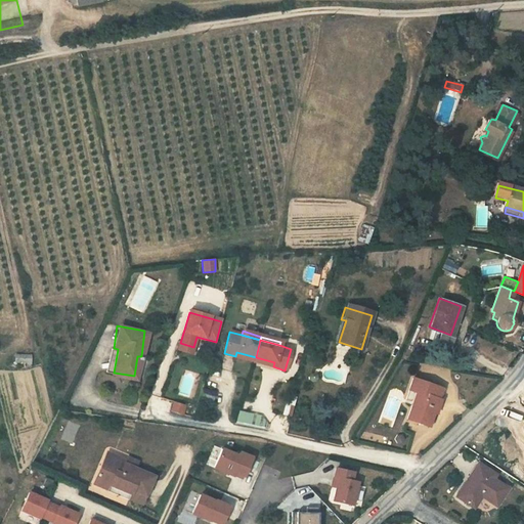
[(193,347),(180,343),(178,351),(191,355),(193,347)]
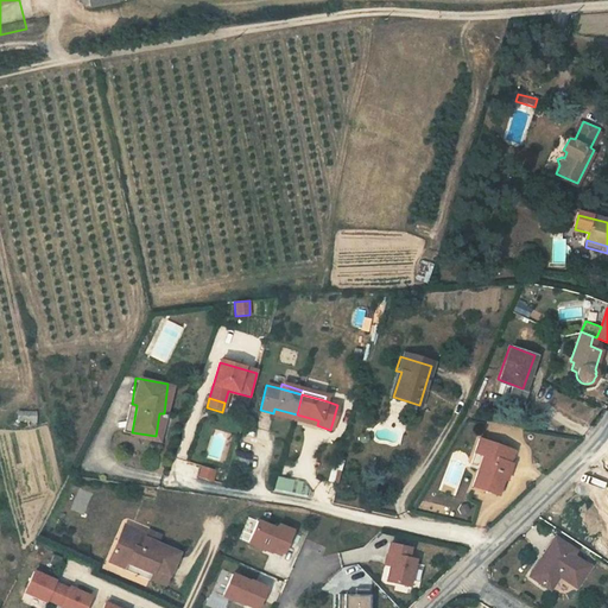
[(132,432),(137,405),(132,404),(126,404),(121,431),(132,432)]
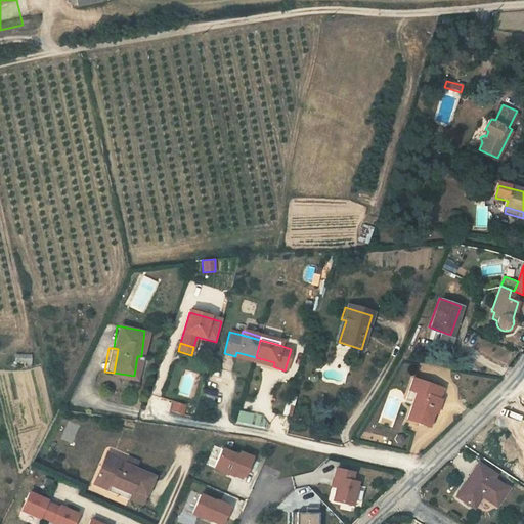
[(236,352),(235,356),(254,362),(256,357),(236,352)]
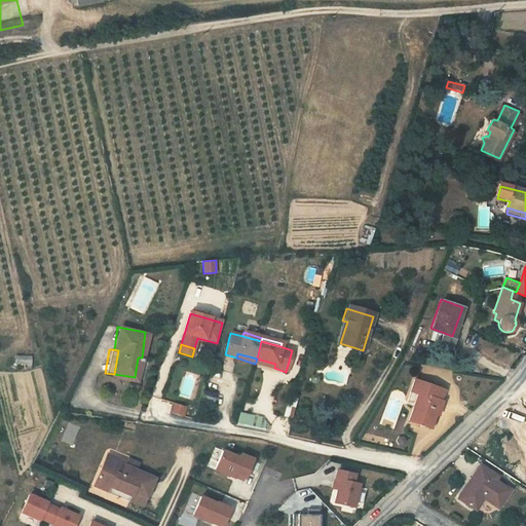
[(257,359),(255,364),(274,368),(275,364),(257,359)]
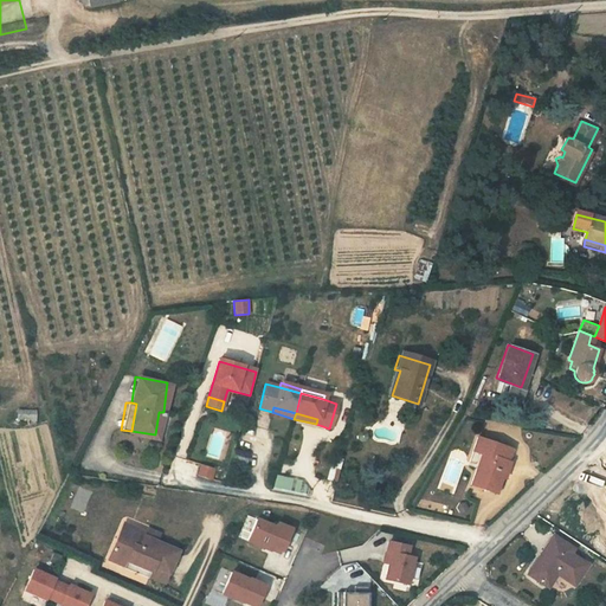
[(470,482),(498,491),(514,447),(481,436),(476,447),(482,450),(470,482)]
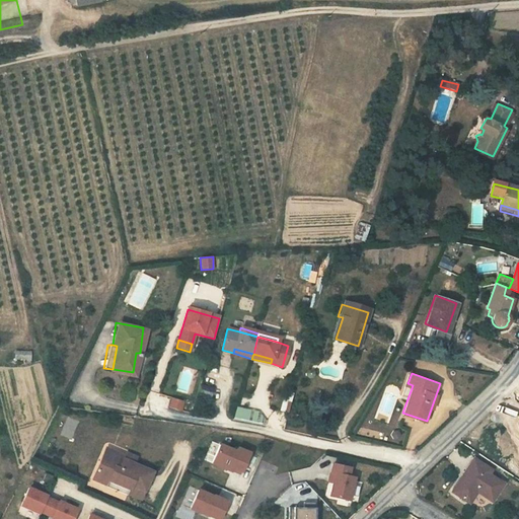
[(208,389),(201,387),(198,397),(205,399),(208,389)]
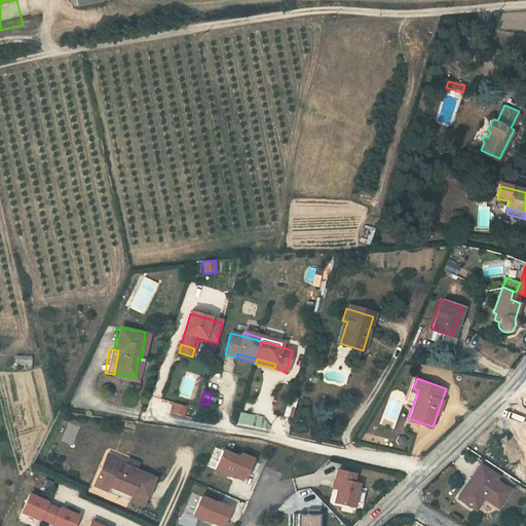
[(240,457),(223,449),(215,468),(234,477),(236,473),(246,478),(254,458),(241,453),(240,457)]
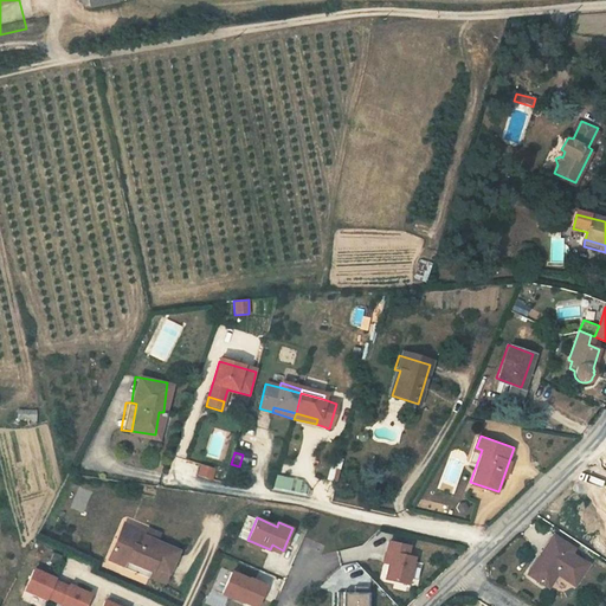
[(128,541),(133,528),(124,524),(118,537),(128,541)]
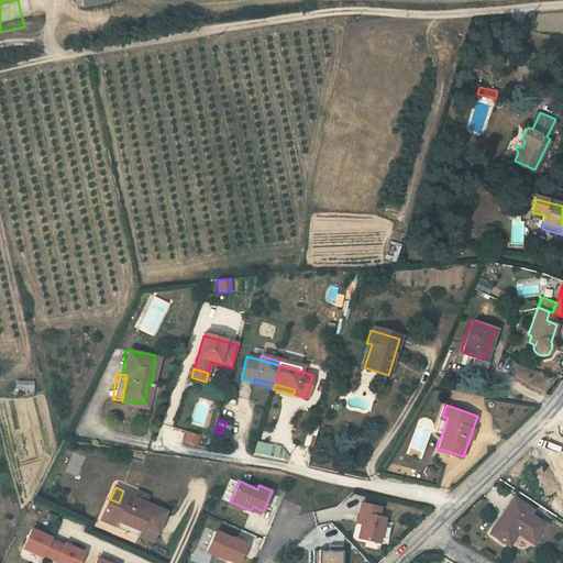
[(136,496),(123,490),(119,503),(110,500),(102,520),(116,525),(118,519),(140,528),(136,536),(151,541),(162,511),(141,504),(143,496),(136,493),(136,496)]
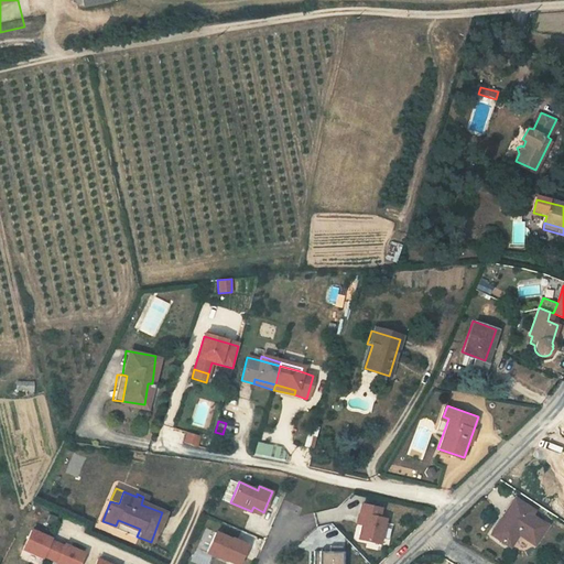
[(533,544),(545,527),(529,516),(532,510),(516,499),(500,523),(494,534),(509,545),(518,533),(533,544)]
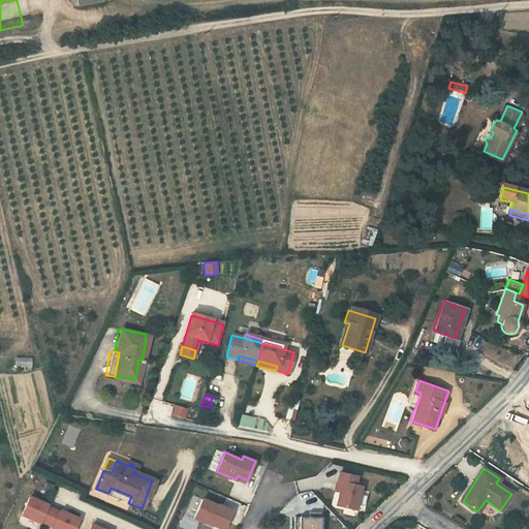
[(359,476),(341,473),(339,481),(343,483),(342,492),(339,506),(359,509),(364,487),(356,486),(359,476)]
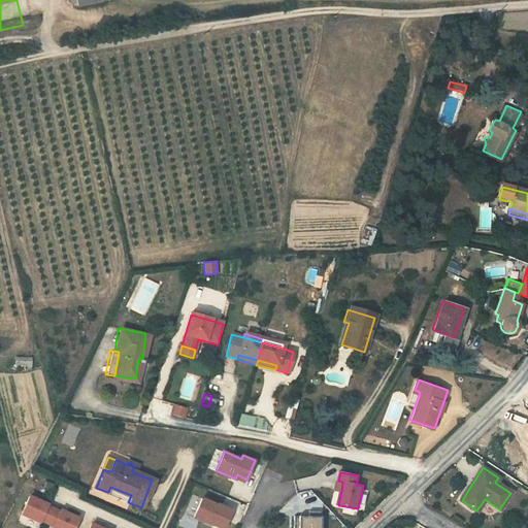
[(131,495),(110,487),(107,497),(127,505),(128,502),(131,495)]
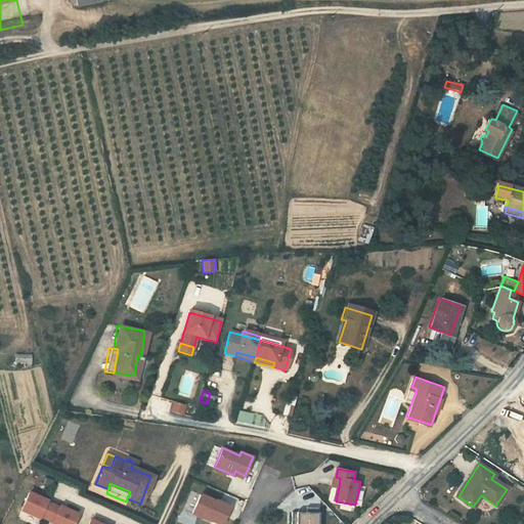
[(40,497),(29,493),(22,511),(40,519),(41,517),(47,519),(53,522),(52,523),(74,523),(78,514),(69,510),(59,507),(58,509),(52,506),(46,503),(47,500),(40,497)]
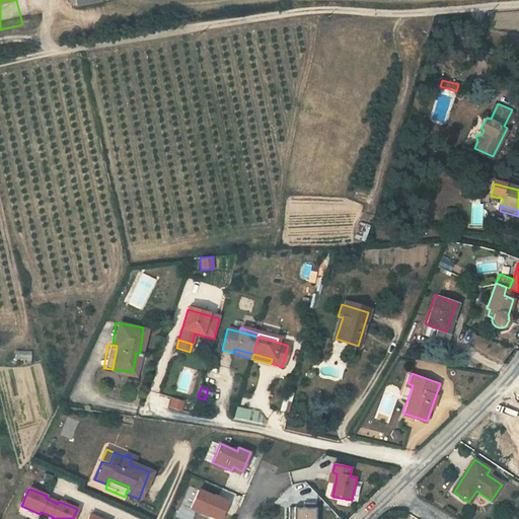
[(214,496),(200,490),(192,509),(206,515),(206,514),(217,518),(221,518),(229,502),(214,495),(214,496)]
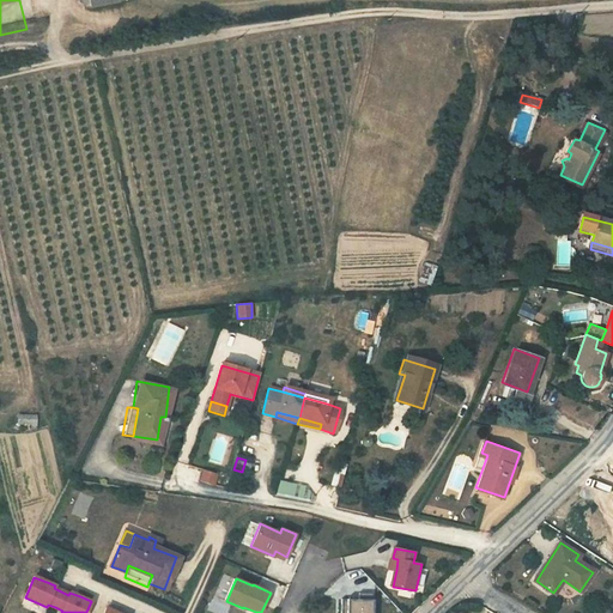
[(358,599),(341,599),(340,612),(372,612),(374,599),(372,599),(372,593),(358,593),(358,599)]
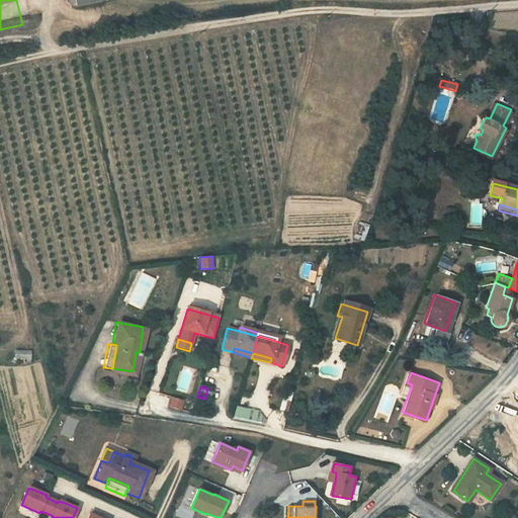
[(36,517),(39,513),(21,505),(18,514),(28,517),(36,517)]
